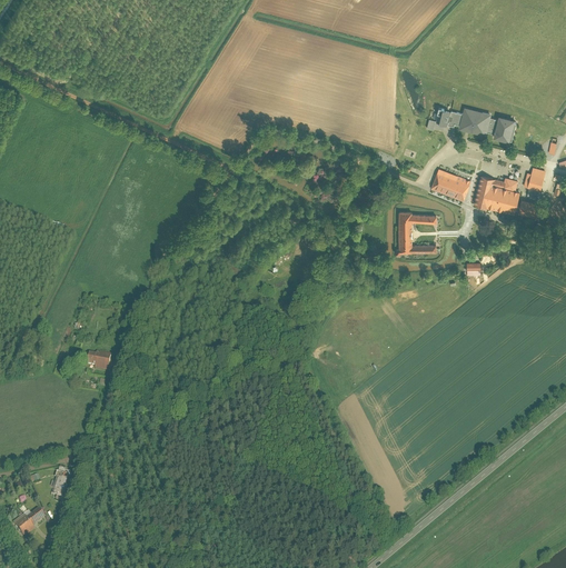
[(458,125),(457,129),(485,137),(486,131),(489,118),(490,113),(464,107),(462,113),(458,125)]
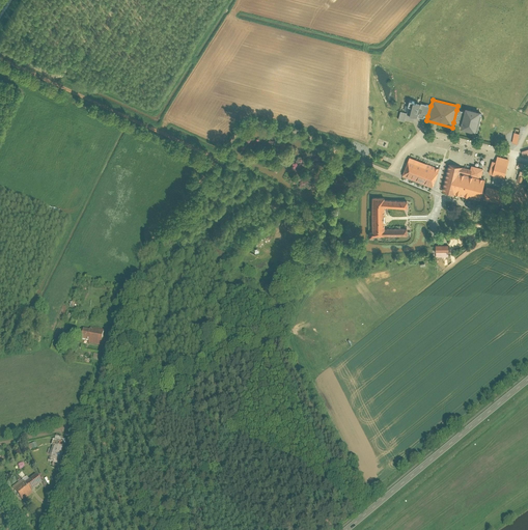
[(420,104),(409,101),(406,113),(416,116),(420,104)]
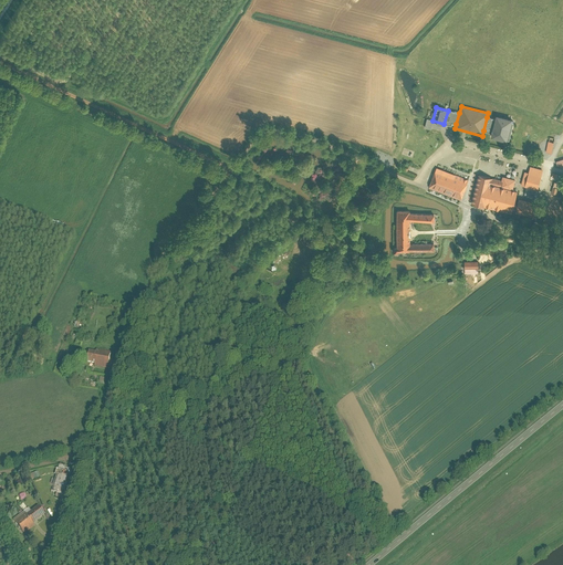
[(456,124),(459,113),(448,111),(444,124),(450,125),(451,123),(456,124)]
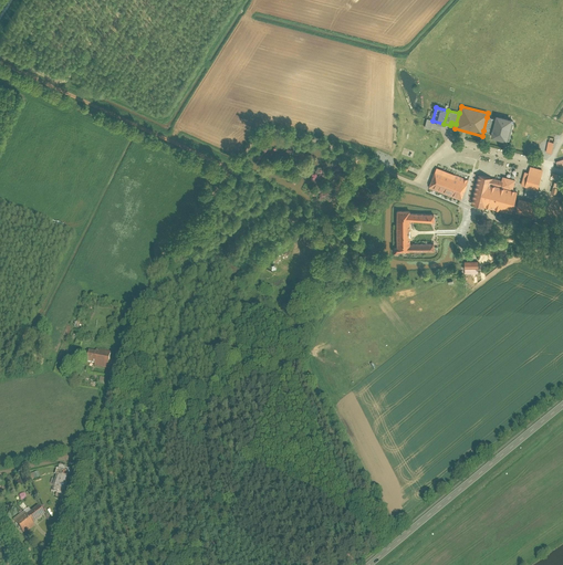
[(496,119),(487,117),(483,131),(491,133),(490,137),(507,142),(508,139),(509,139),(514,122),(512,121),(513,119),(497,115),(496,119)]
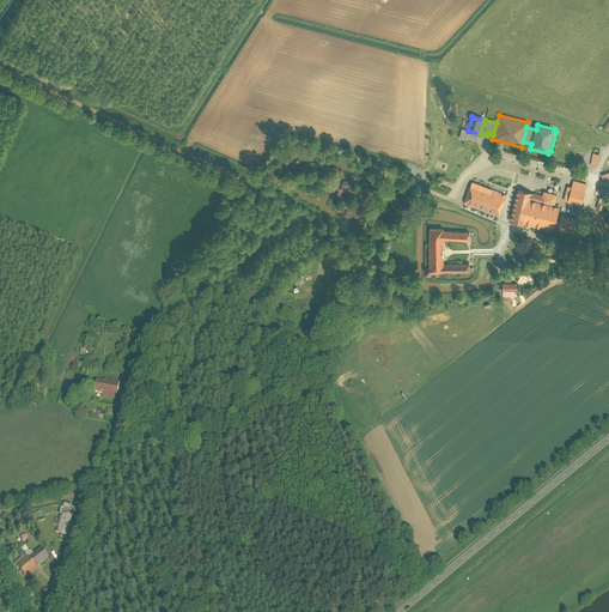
[(608,168),(598,171),(602,182),(608,180),(608,168)]
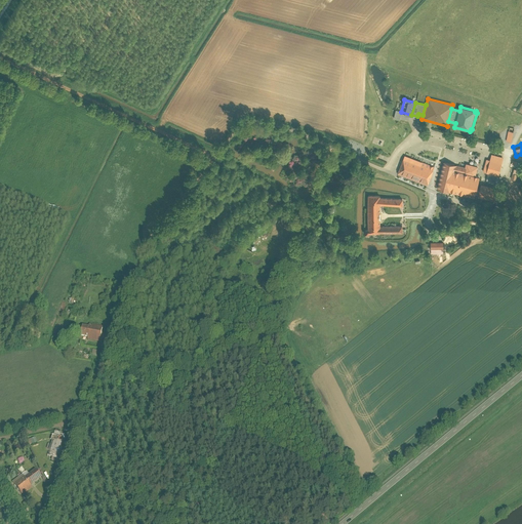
[(503,157),(490,154),(488,160),(485,159),(482,170),(486,171),(485,174),(497,177),(503,157)]
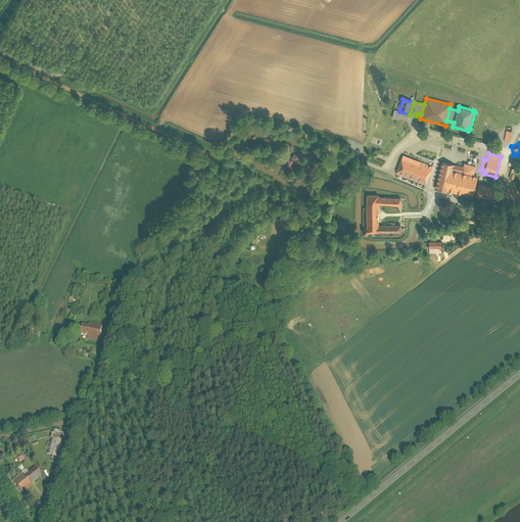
[(430,167),(402,155),(395,174),(424,185),(430,167)]
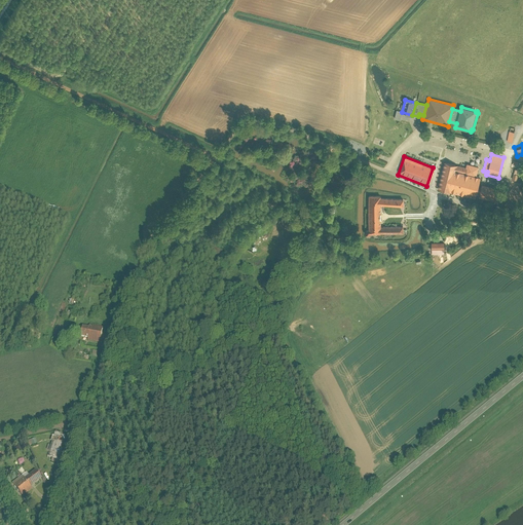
[(465,167),(444,162),(437,189),(475,198),(480,178),(476,177),(478,167),(465,164),(465,167)]
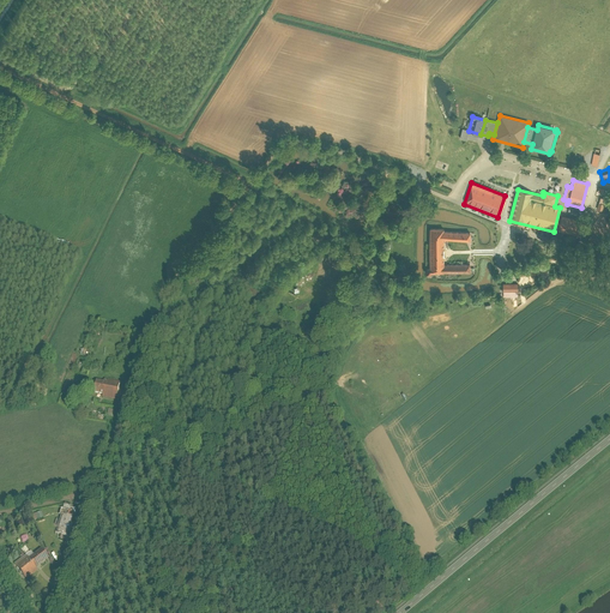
[(589,220),(563,214),(560,233),(584,239),(589,220)]
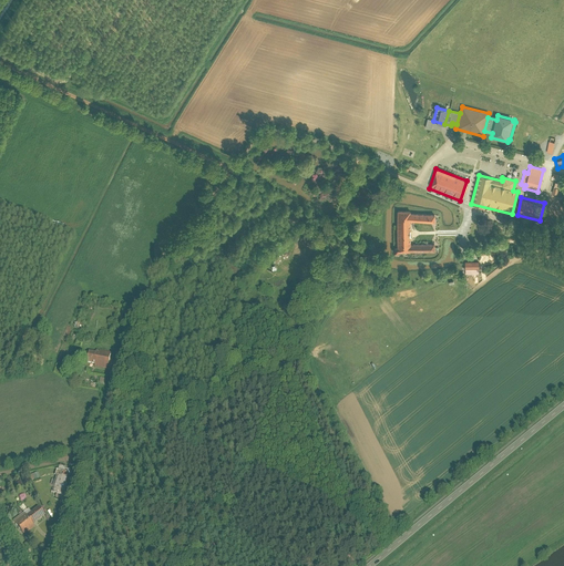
[(409,212),(397,212),(396,248),(392,248),(392,254),(398,255),(398,253),(408,253),(433,253),(433,245),(409,245),(409,223),(432,223),(433,216),(409,215),(409,212)]
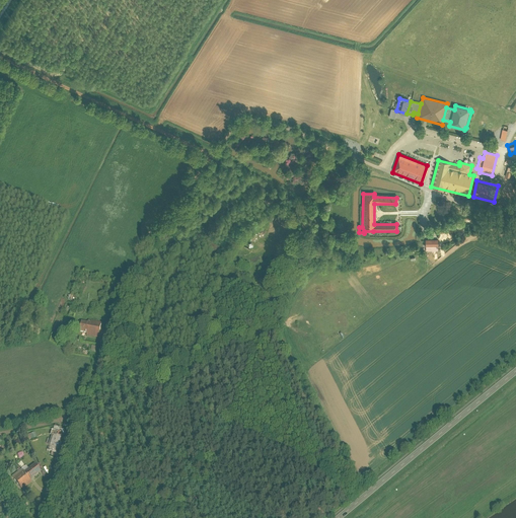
[(79,337),(97,339),(99,323),(87,321),(87,323),(81,323),(79,337)]
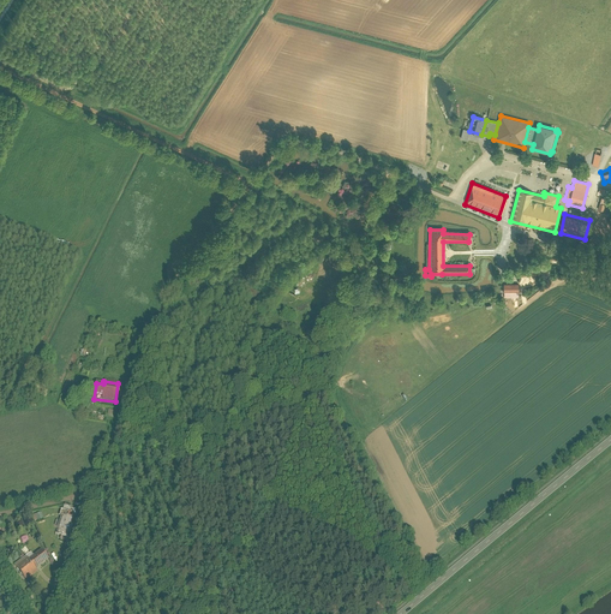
[(61,517),(57,536),(67,538),(72,520),(66,519),(61,517)]
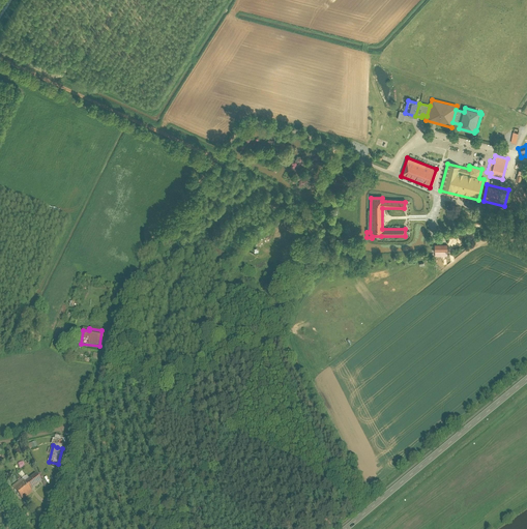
[(22,481),(11,489),(21,502),(32,493),(30,491),(40,483),(34,475),(23,483),(22,481)]
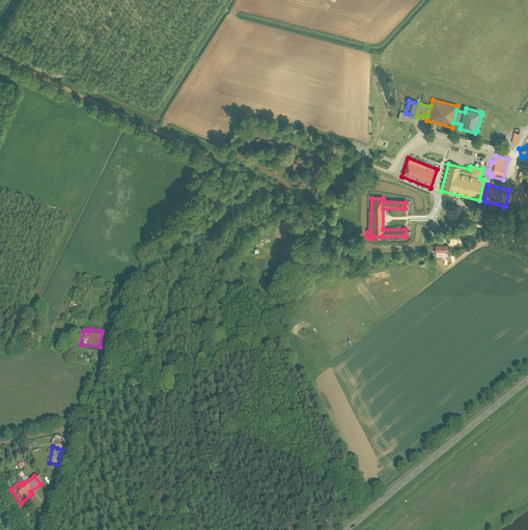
All buildings are outlined.
